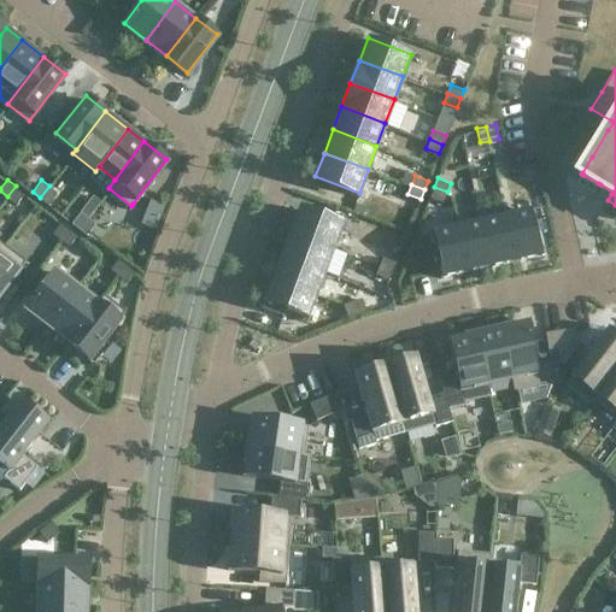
[(16,186),(7,196),(16,202),(24,193),(16,186)]
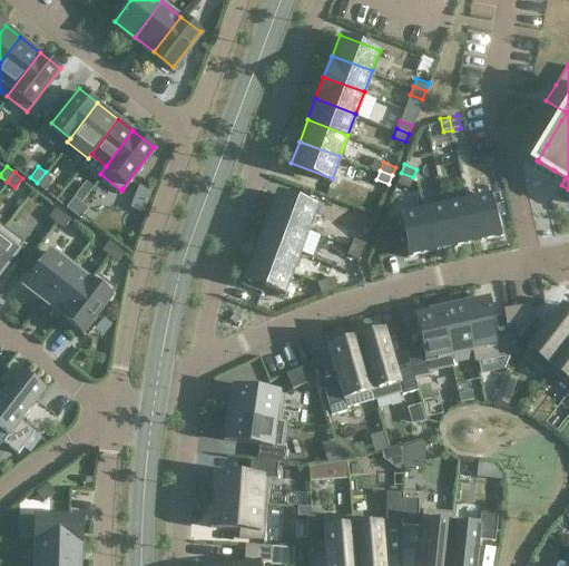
[(46,172),(37,183),(45,188),(52,177),(46,172)]
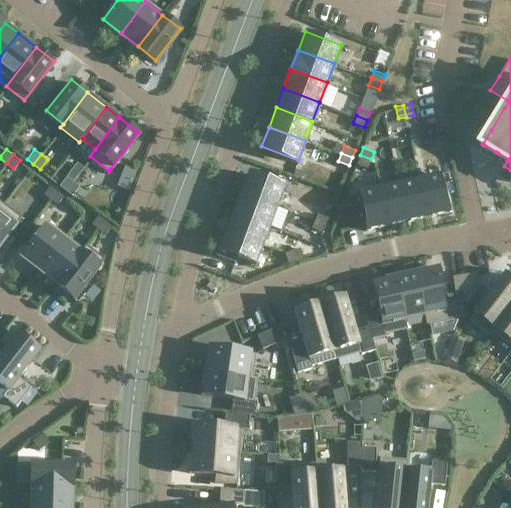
[(360,155),(357,163),(368,167),(371,159),(360,155)]
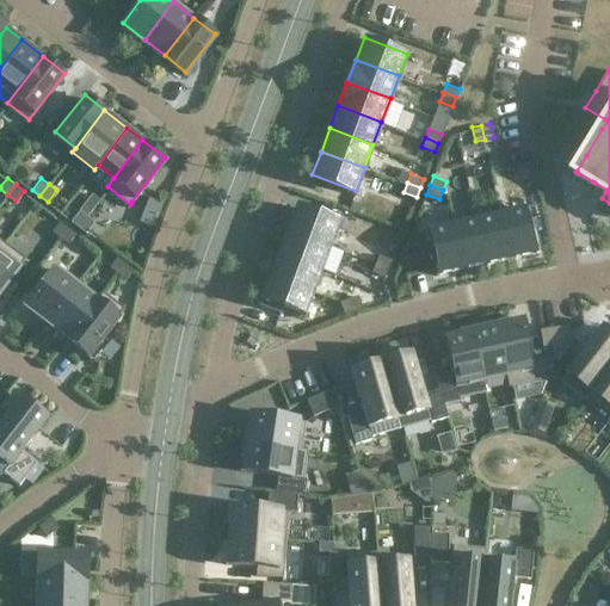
[(149,195),(146,203),(161,209),(164,201),(149,195)]
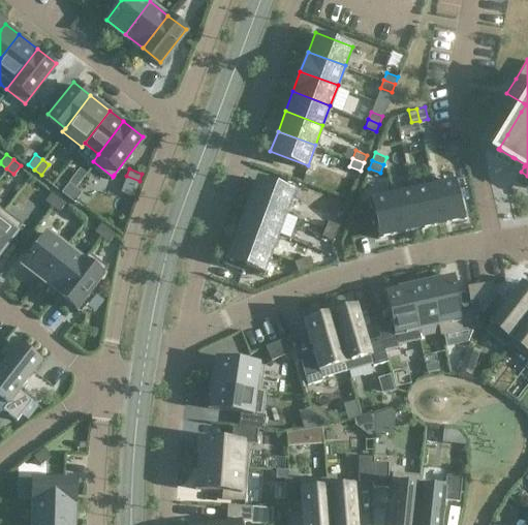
[(256,176),(248,197),(286,212),(293,190),(256,176)]
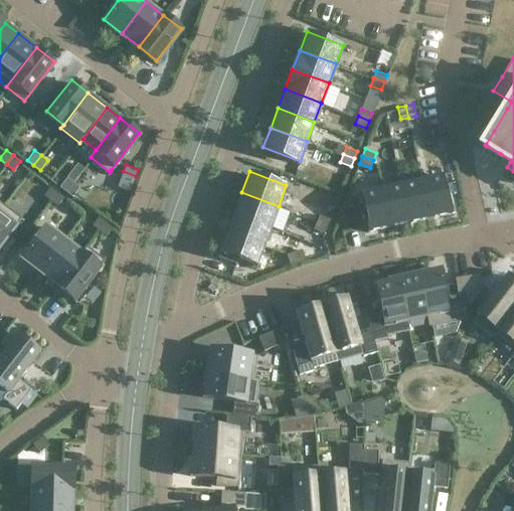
[(443,172),(420,177),(430,216),(451,211),(455,210),(451,191),(447,192),(443,172)]
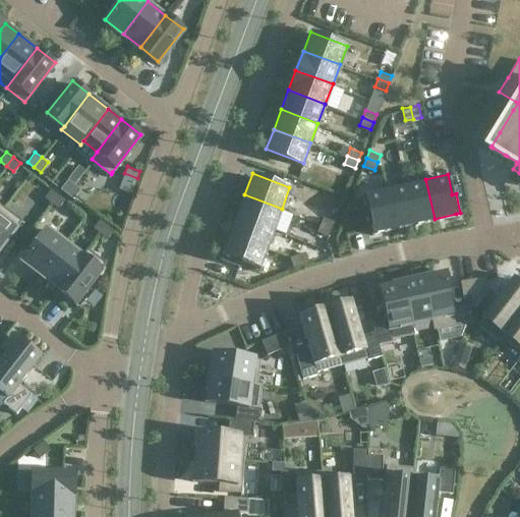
[(68,177),(61,186),(67,191),(74,182),(68,177)]
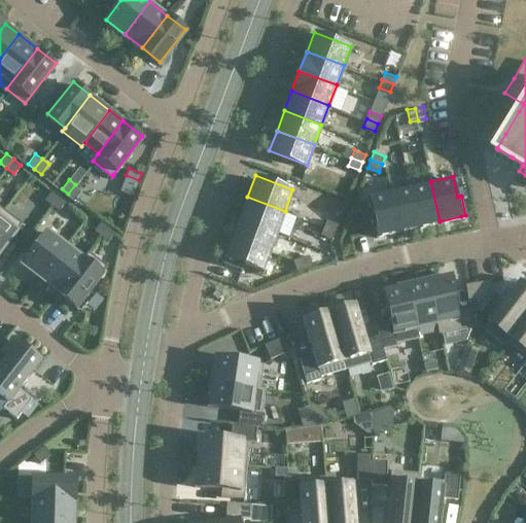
[(430,181),(411,185),(419,225),(440,221),(430,181)]
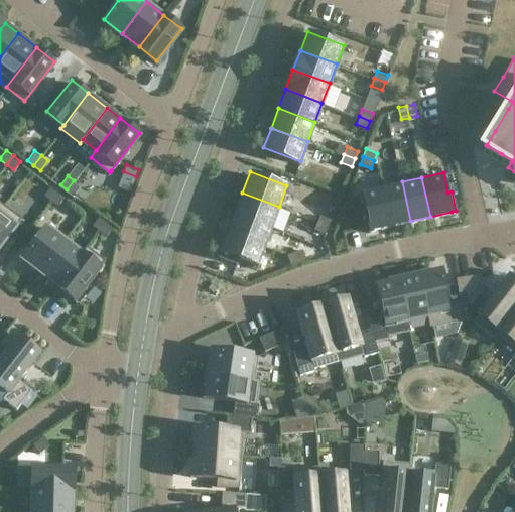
[(74,180),(67,189),(73,195),(74,194),(81,185),(74,180)]
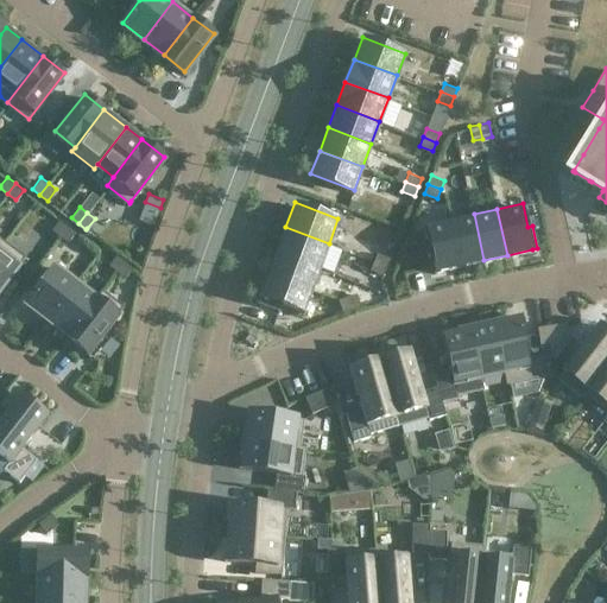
[(474,214),(450,220),(460,265),(484,260),(474,214)]
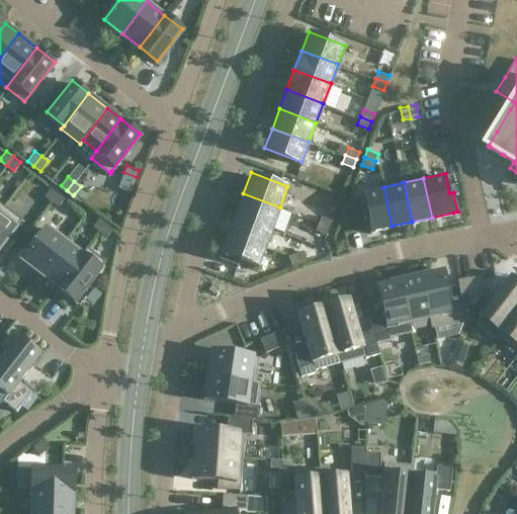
[(48,190),(44,194),(51,199),(58,191),(51,186),(48,190)]
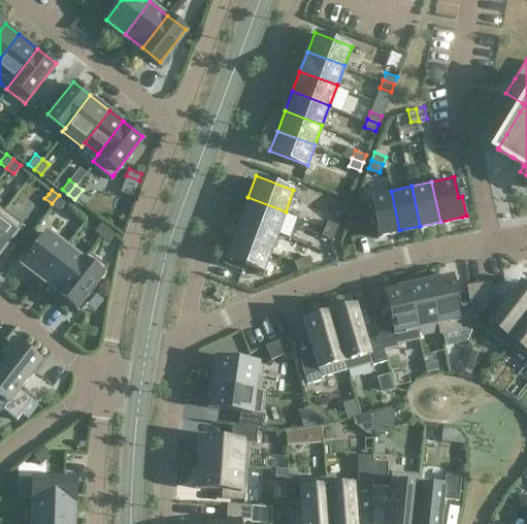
[(391,191),(368,195),(377,235),(399,230),(391,191)]
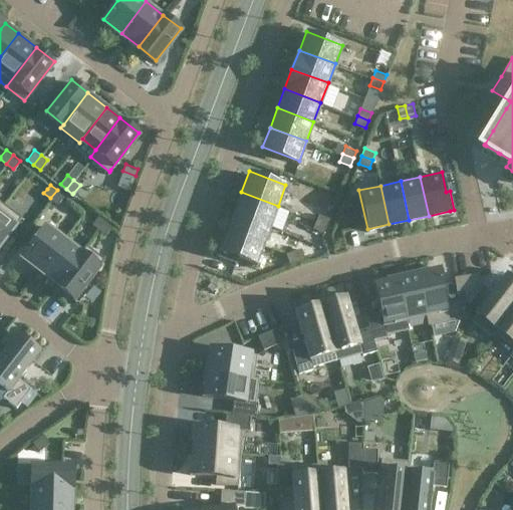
[(57,190),(50,198),(55,202),(57,204),(62,198),(64,195),(57,190)]
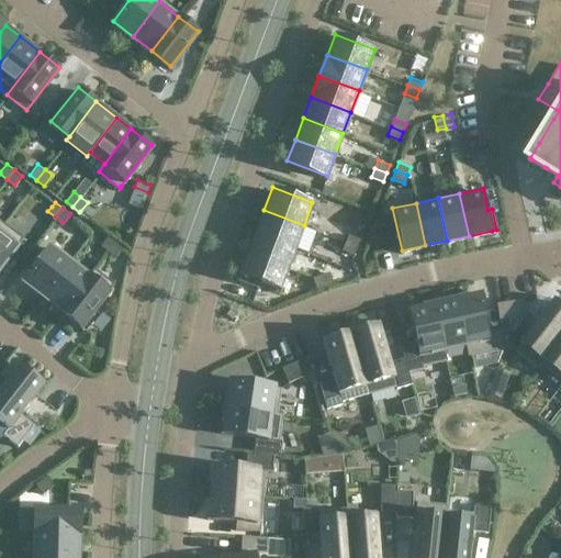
[(264,210),(256,231),(296,245),(304,225),(264,210)]
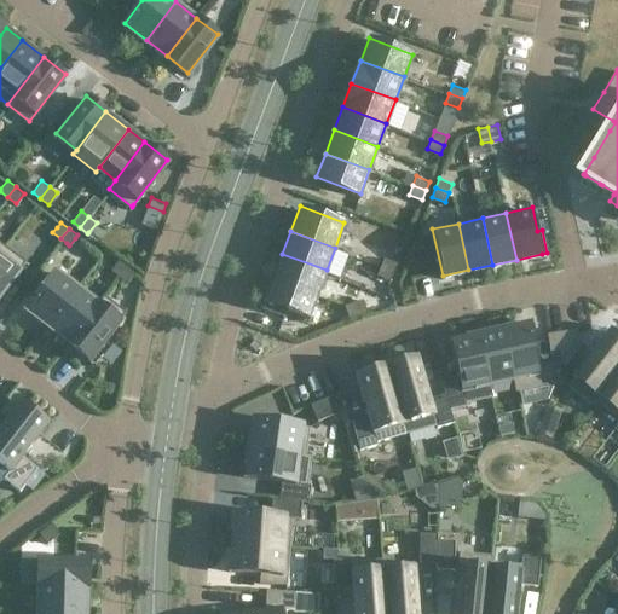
[(5,243),(0,249),(0,293),(21,267),(27,260),(5,243)]
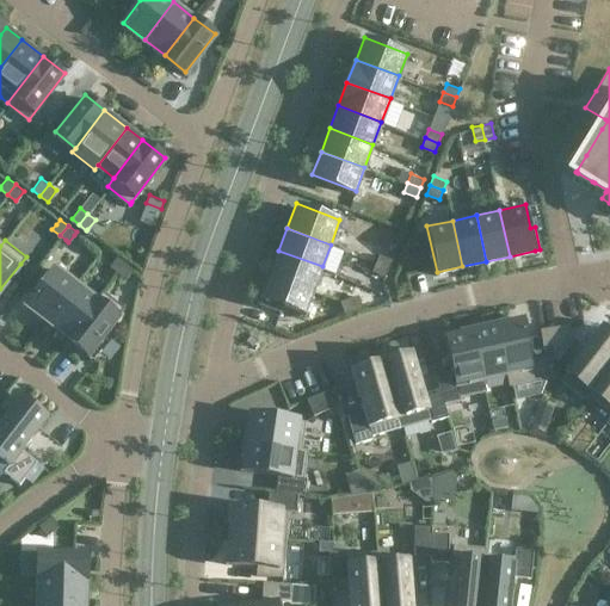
[(278,251),(270,273),(314,290),(322,266),(278,251)]
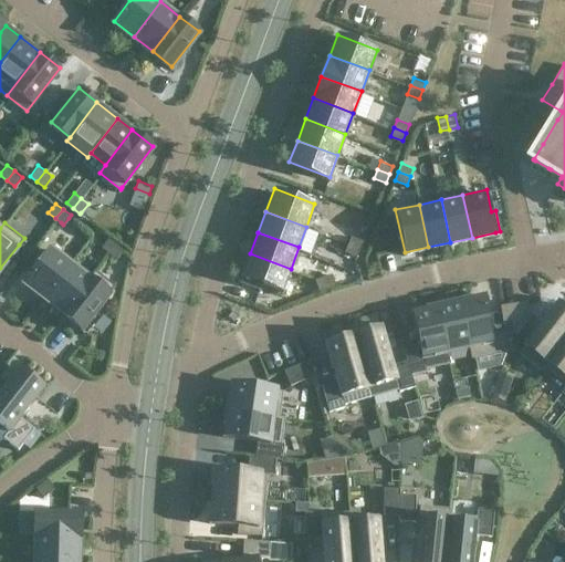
[(351,233),(347,242),(361,247),(364,239),(351,233)]
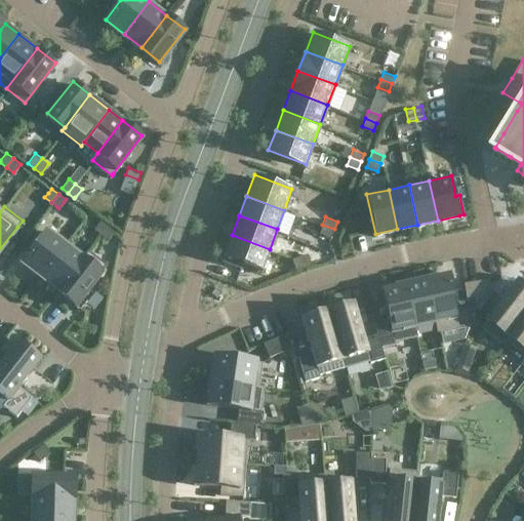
[(101,218),(94,228),(101,233),(108,225),(101,218)]
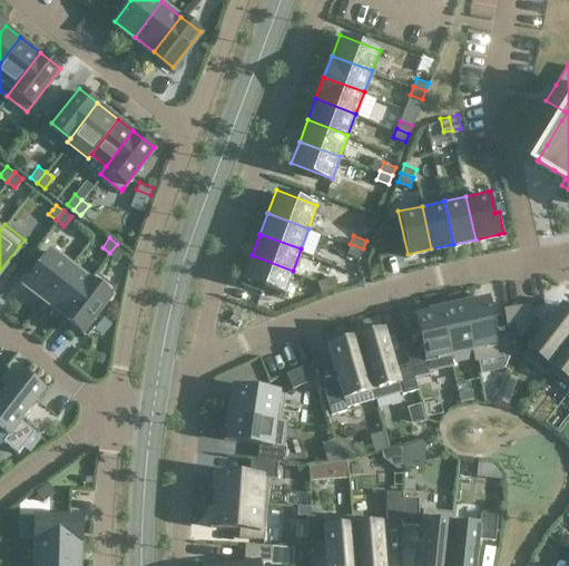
[(117,244),(109,253),(117,260),(118,259),(125,250),(117,244)]
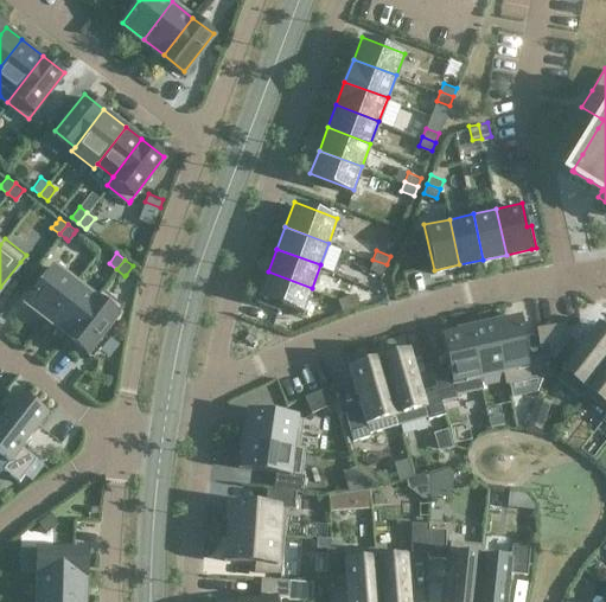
[(372,260),(370,268),(383,274),(387,264),(372,260)]
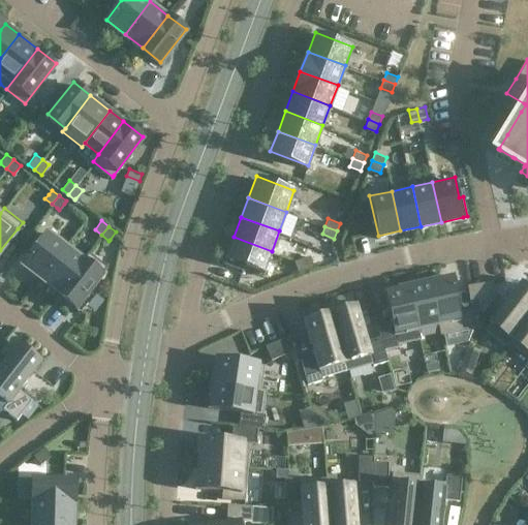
[(48,230),(22,264),(40,277),(66,244),(48,230)]
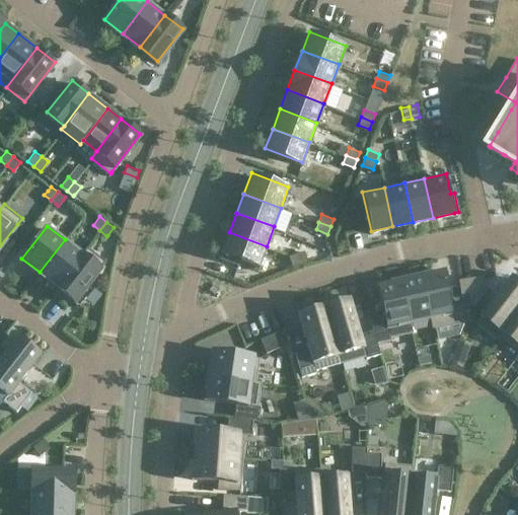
[(260,265),(267,246),(229,232),(220,255),(238,263),(240,258),(260,265)]
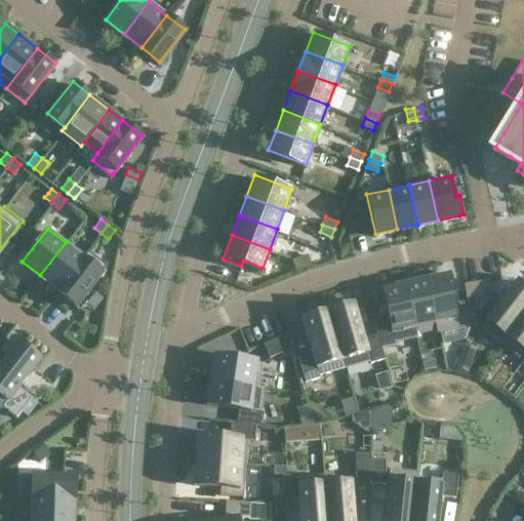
[(66,242),(40,275),(57,289),(89,248),(88,248),(83,255),(66,242)]
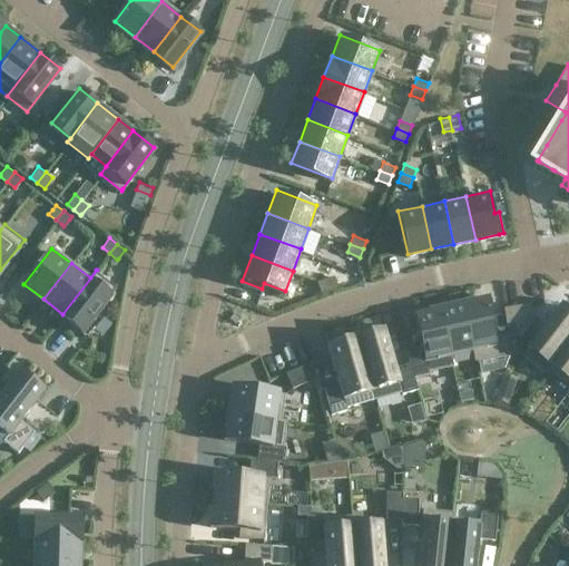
[(97,270),(62,314),(84,330),(113,291),(114,290),(117,285),(97,270)]
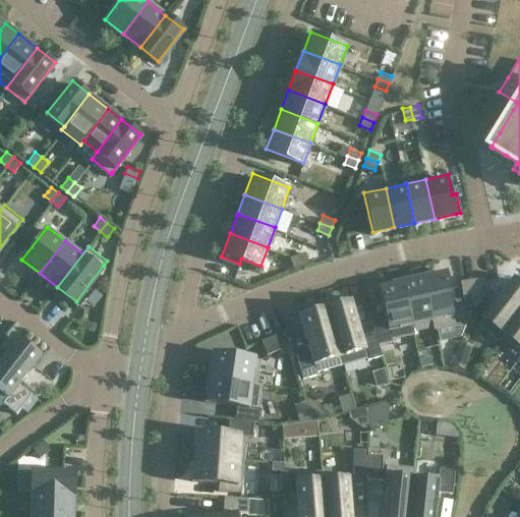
[(305,249),(297,252),(301,265),(309,262),(305,249)]
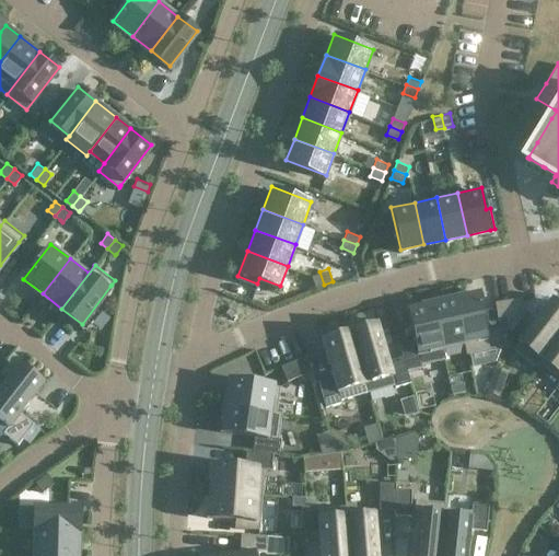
[(319,271),(312,275),(316,287),(324,285),(319,271)]
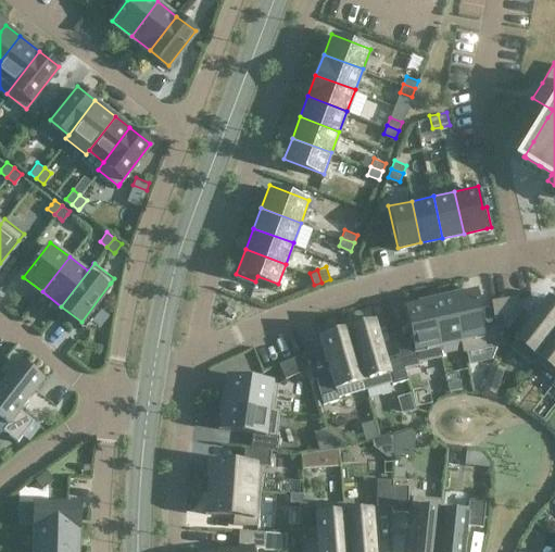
[(476,287),(451,292),(464,350),(489,343),(476,287)]
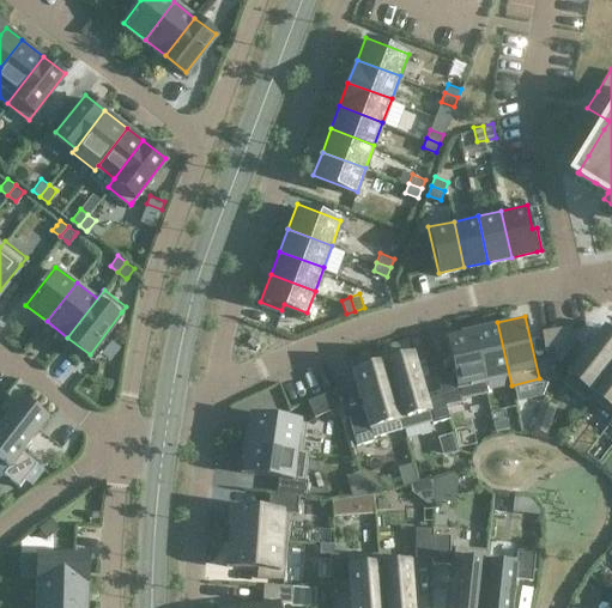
[(497,322),(472,328),(486,390),(489,390),(485,380),(508,374),(510,385),(511,385),(497,322)]
